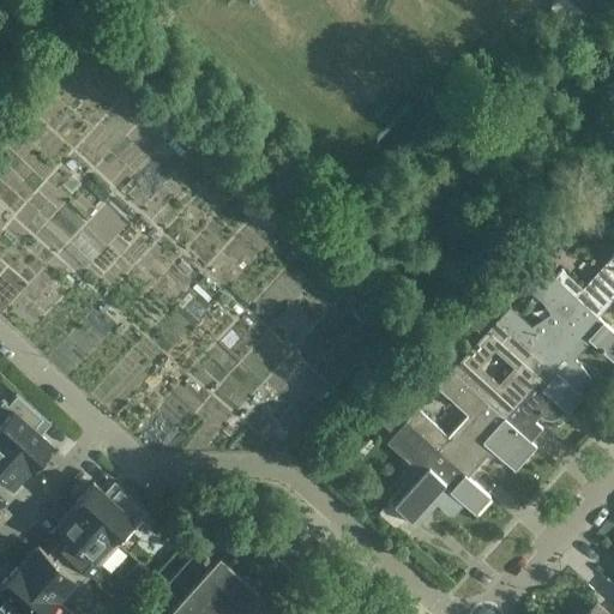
[(554,0),(548,7),(572,30),(588,12),(587,11),(596,0),(554,0)]
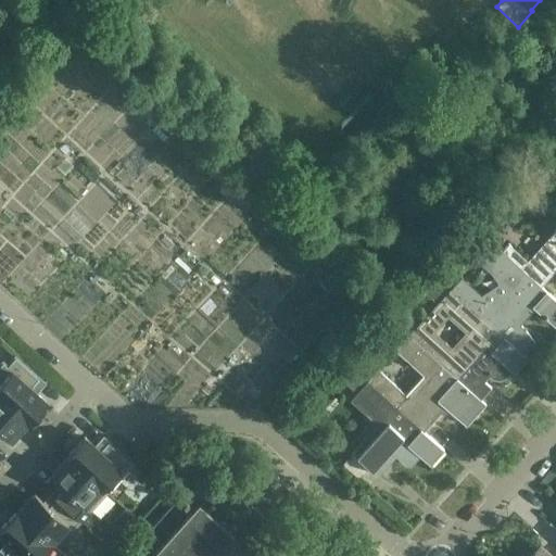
[(553,187),(555,184),(555,163),(543,178),(553,187)]
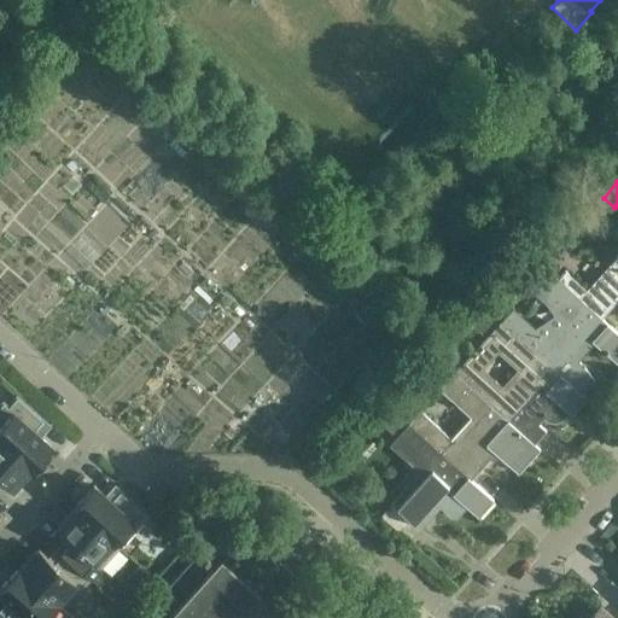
[(547,268),(547,269),(600,318),(617,297),(617,254),(587,289),(565,270),(558,278),(547,268)]
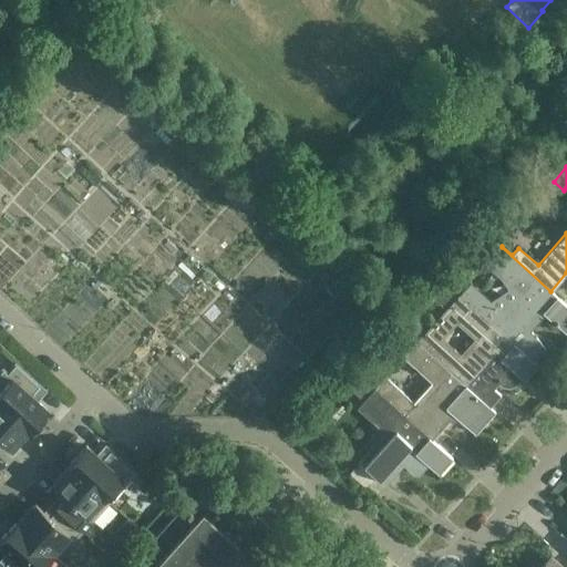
[(566,305),(550,291),(502,247),(487,263),(511,282),(490,305),(457,276),(450,285),(508,338),(536,306),(566,332),(566,330),(566,305)]
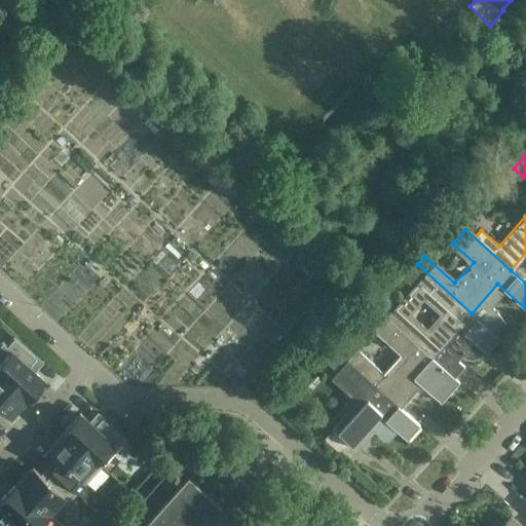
[(472,313),(417,264),(407,275),(416,284),(413,287),(443,314),(428,331),(419,323),(416,326),(395,307),(383,297),(375,306),(386,316),(454,377),(464,366),(458,360),(462,355),(467,359),(471,359),(477,358),(479,357),(484,352),(485,352),(498,337),(472,313)]
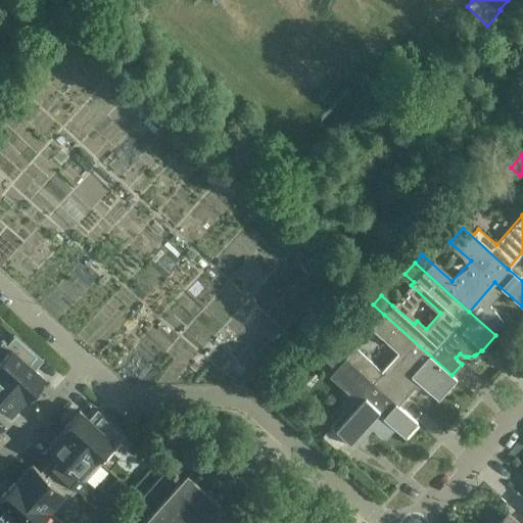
[(452,375),(384,315),(371,329),(400,357),(384,375),(354,347),(344,358),(398,406),(424,377),(442,393),(456,379),(452,375)]
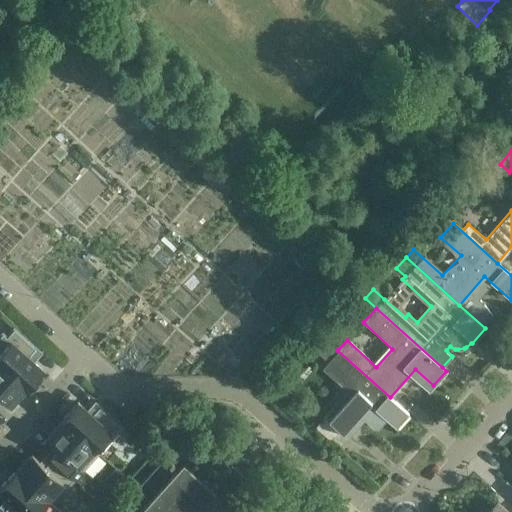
[(28,357),(36,349),(14,329),(6,337),(2,333),(0,334),(0,364),(24,387),(25,387),(26,388),(42,370),(28,357)]
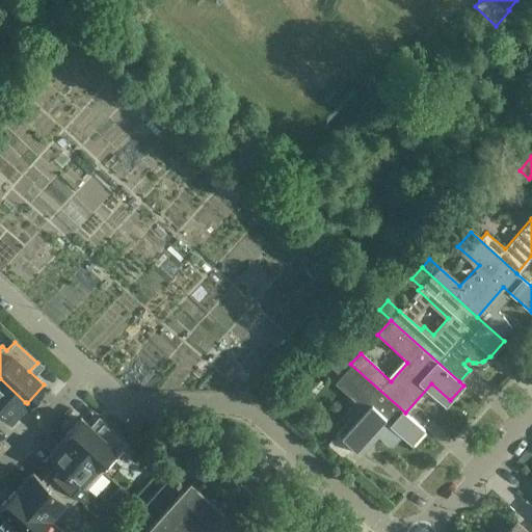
[(405,413),(350,364),(340,353),(328,365),(340,376),(338,378),(335,382),(357,403),(358,408),(345,424),(344,423),(336,432),(361,454),(369,446),(364,441),(373,430),(389,445),(393,445),(401,436),(409,445),(423,429),(405,413)]
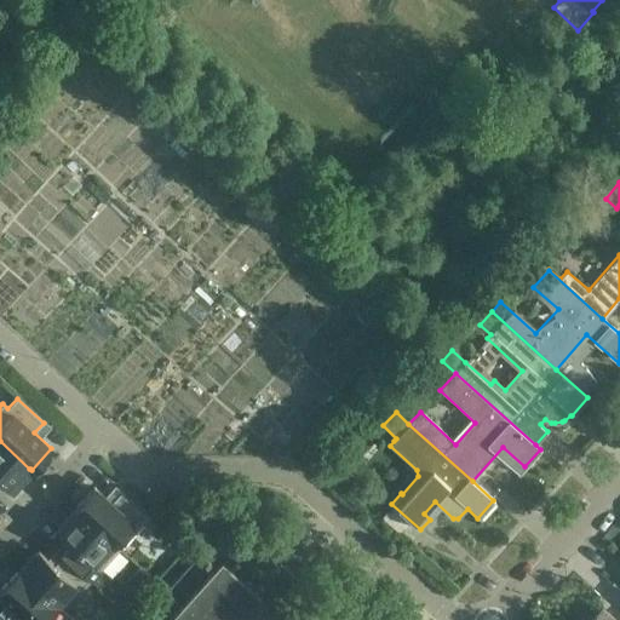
[(29,469),(0,441),(0,478),(11,489),(29,469)]
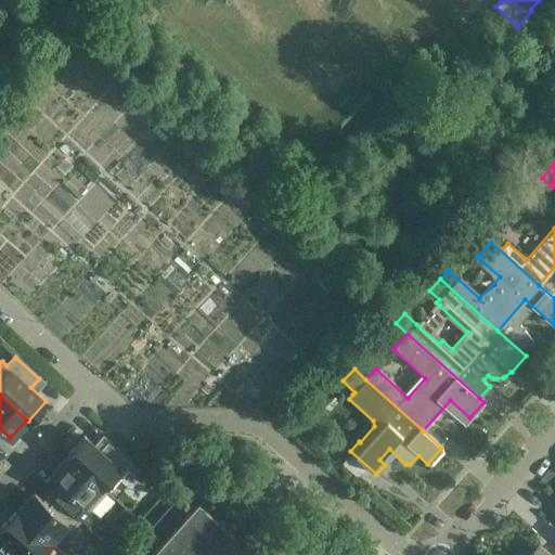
[(111,486),(131,463),(107,440),(100,450),(85,436),(71,450),(66,455),(67,456),(66,457),(104,492),(111,486)]
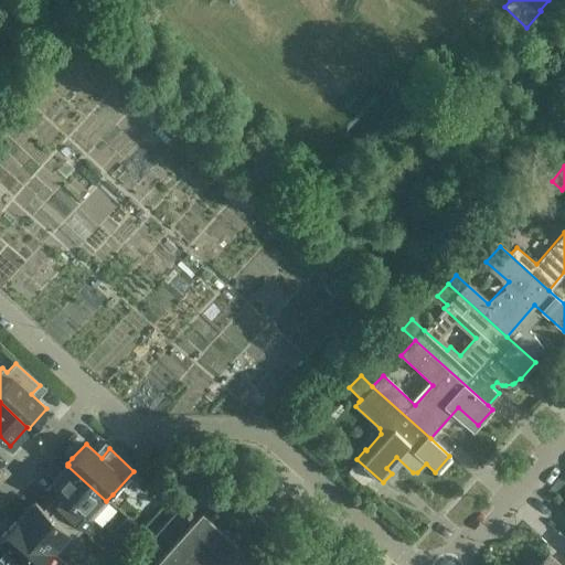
[(82,528),(106,501),(67,466),(52,483),(66,497),(56,507),(85,533),(86,532),(82,528)]
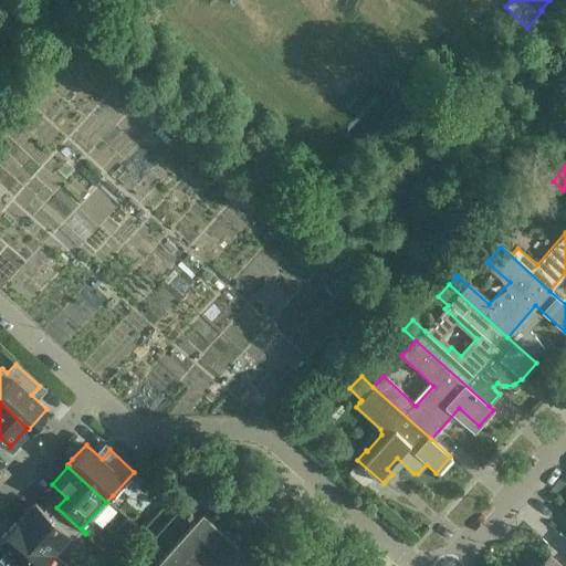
[(274,530),(229,489),(217,478),(194,502),(188,498),(150,540),(164,552),(150,565),(227,565),(243,547),(251,555),(274,530)]
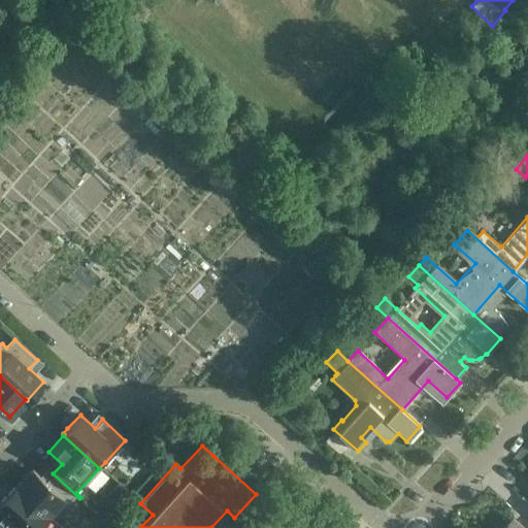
[(79,498),(53,473),(46,481),(33,468),(17,486),(15,485),(14,487),(14,488),(47,518),(48,518),(56,525),(79,498)]
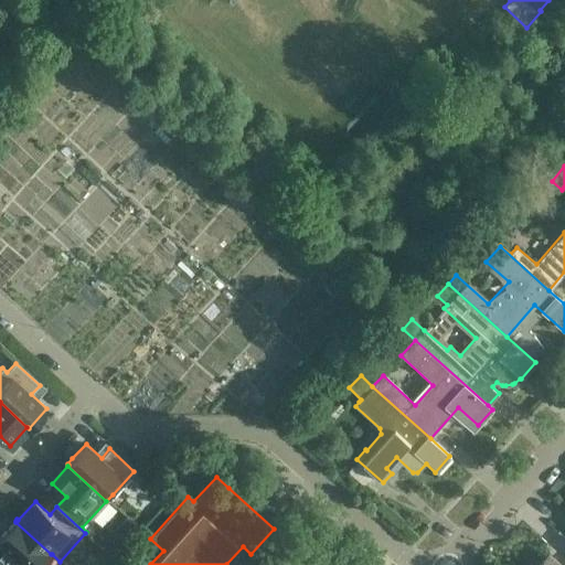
[(16,522),(16,521),(0,536),(0,540),(14,553),(6,562),(9,564),(55,564),(60,562),(52,554),(51,554),(16,522)]
